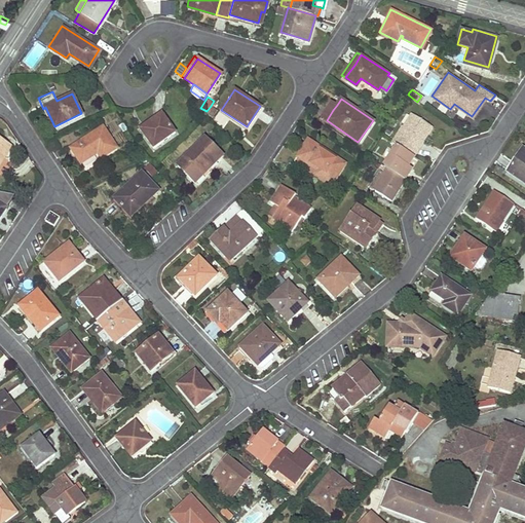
[(331,102),(321,117),(327,120),(333,110),(337,105),(331,102)]
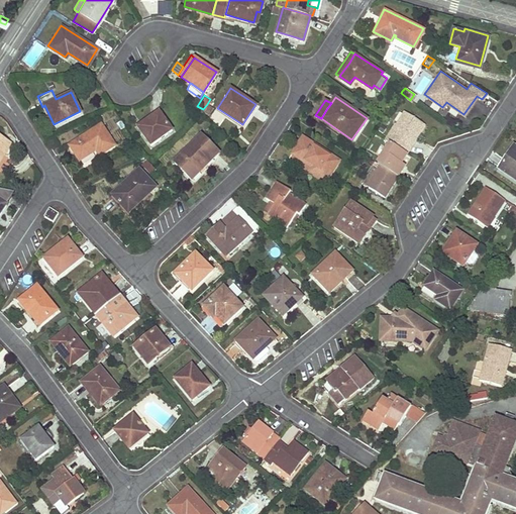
[(202,111),(205,112),(207,114),(212,107),(207,104),(203,109),(202,111)]
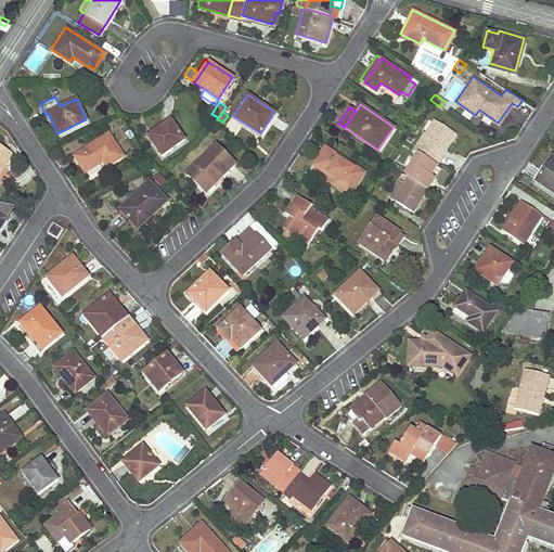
[(184,138),(170,118),(146,135),(162,155),(184,138)]
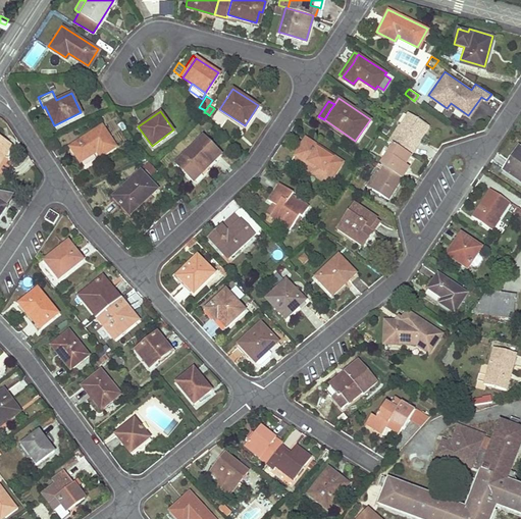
[(394,143),(410,153),(415,146),(413,145),(418,137),(420,138),(428,124),(408,111),(400,124),(399,123),(388,140),(394,143)]
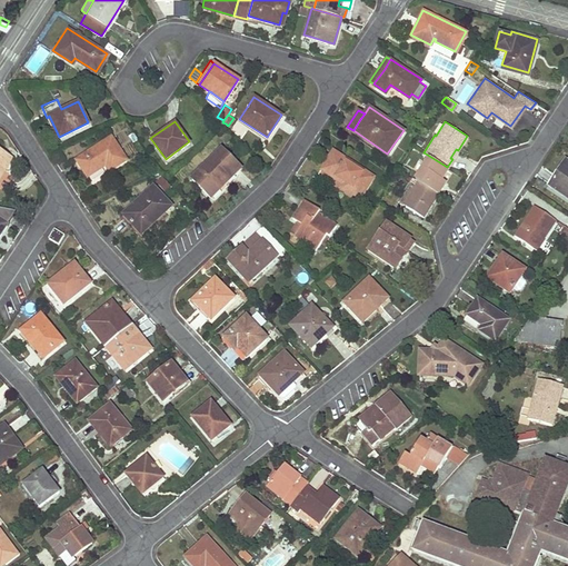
[(88,175),(103,165),(108,170),(127,158),(111,136),(77,158),(88,175)]
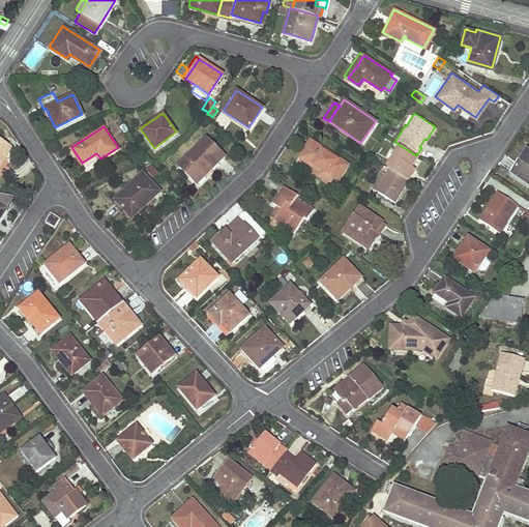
[(222,153),(213,146),(206,138),(178,165),(195,181),(222,153)]
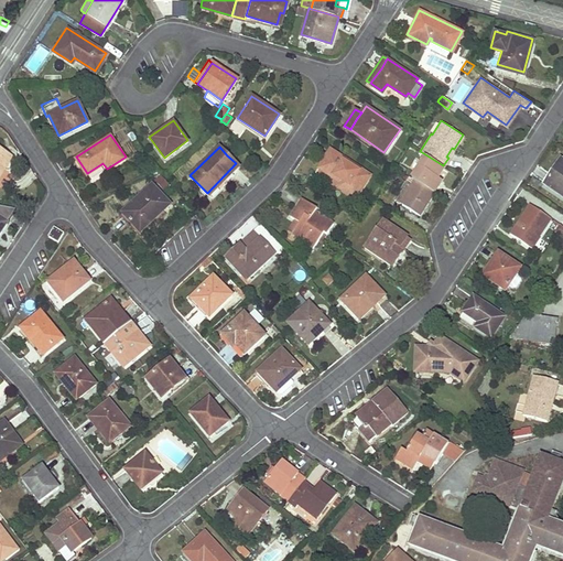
[(13,175),(1,173),(0,172),(0,163),(7,153),(0,149),(0,184),(7,186),(13,175)]
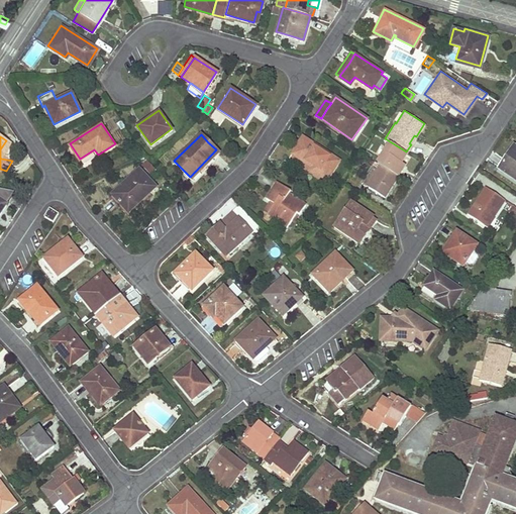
[(312,164),(311,165),(308,169),(325,180),(338,160),(303,136),(292,152),(308,164),(309,162),(310,163),(312,164)]
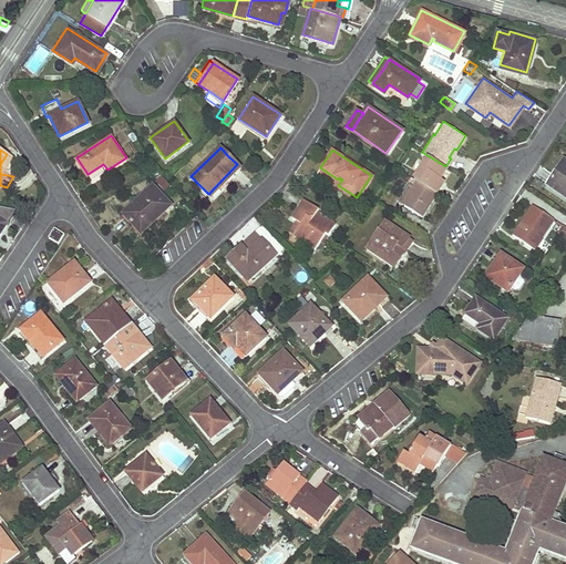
[(0,173),(1,174),(12,159),(7,154),(0,164),(0,173)]
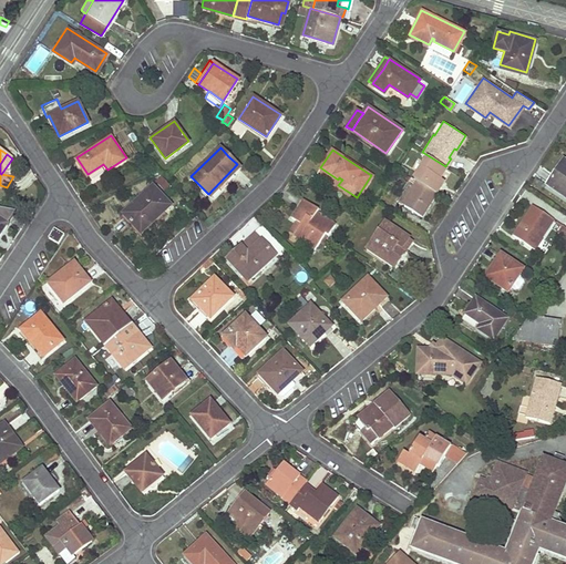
[(413,177),(417,180),(435,192),(441,183),(438,181),(439,177),(445,166),(428,155),(413,177)]
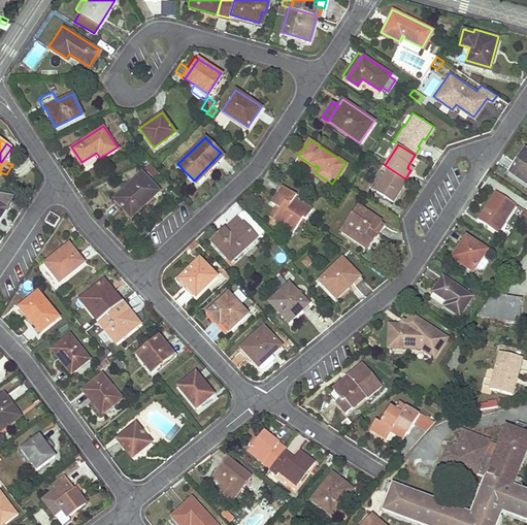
[(526,182),(526,148),(524,146),(508,169),(526,182)]
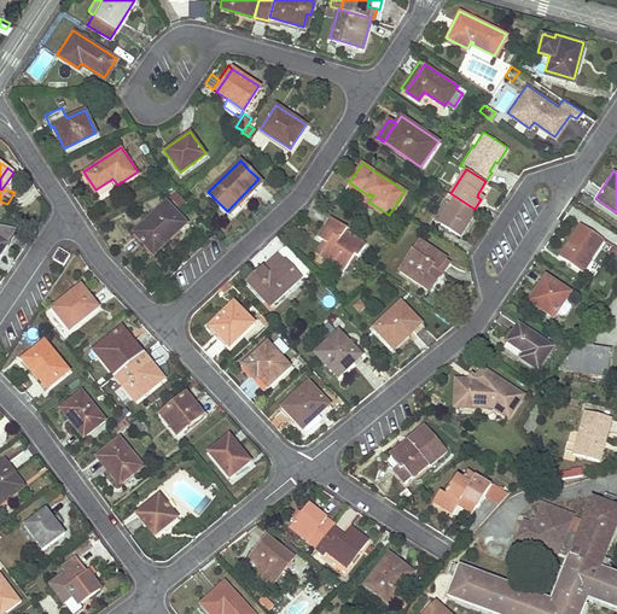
[(168,196),(180,205),(185,199),(174,189),(168,196)]
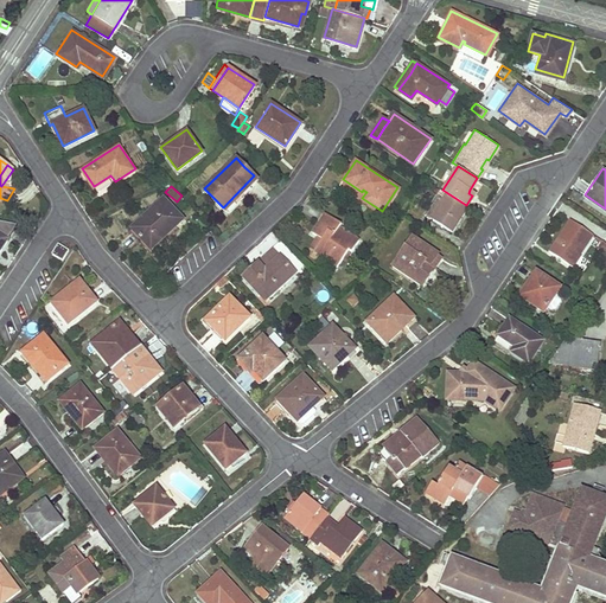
[(440,188),(423,213),(429,217),(446,192),(442,190),(440,188)]
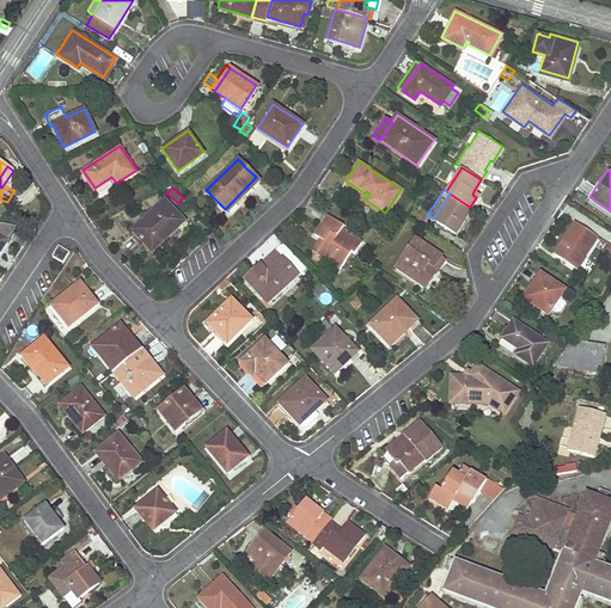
[(471,207),(470,207),(450,194),(433,219),(454,232),(471,207)]
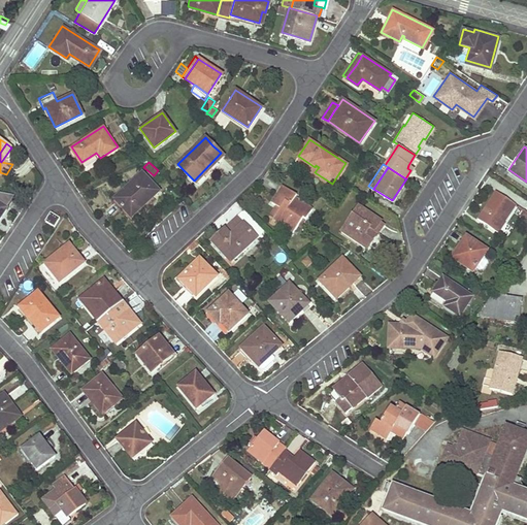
[(155,198),(153,195),(159,190),(141,171),(114,197),(134,218),(155,198)]
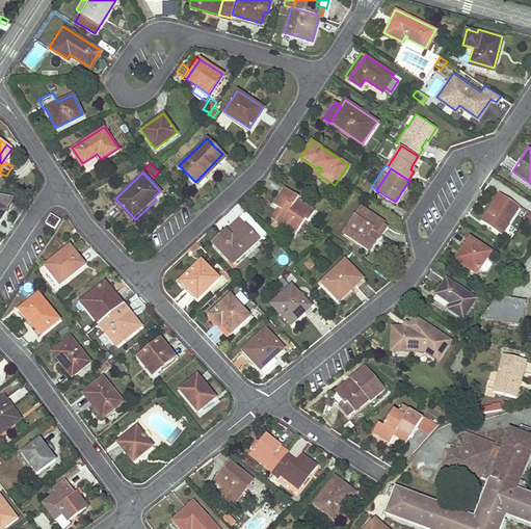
[(296,197),(298,195),(284,186),(272,203),(277,206),(279,207),(281,205),(283,206),(274,219),(294,233),(304,217),(307,219),(314,209),(296,197)]
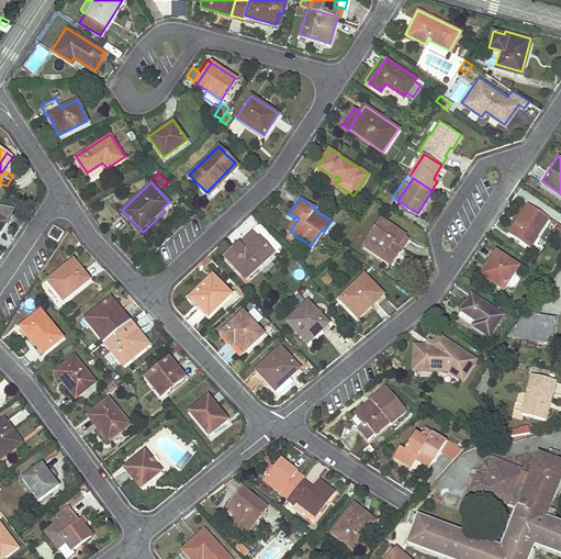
[(548,216),(526,202),(507,231),(529,245),(548,216)]
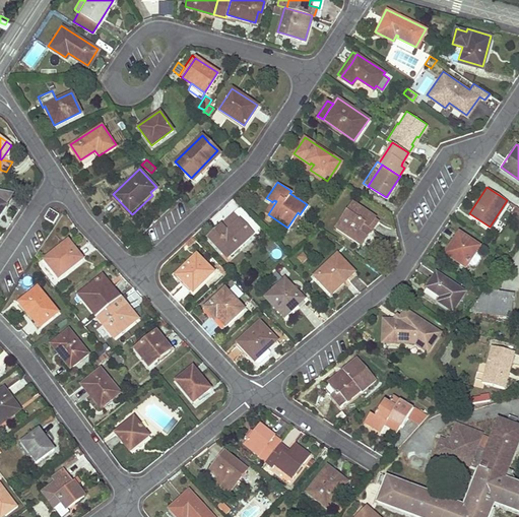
[(0,211),(4,205),(13,192),(0,189),(0,211)]
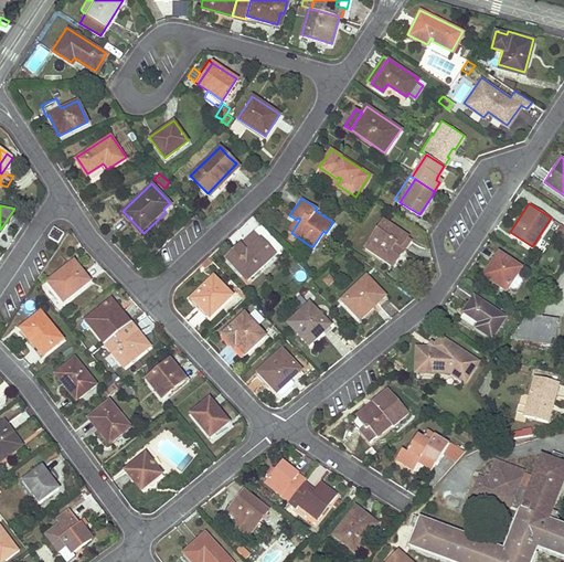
[(295,219),(287,230),(291,233),(300,219),(298,218),(296,220),(295,219)]
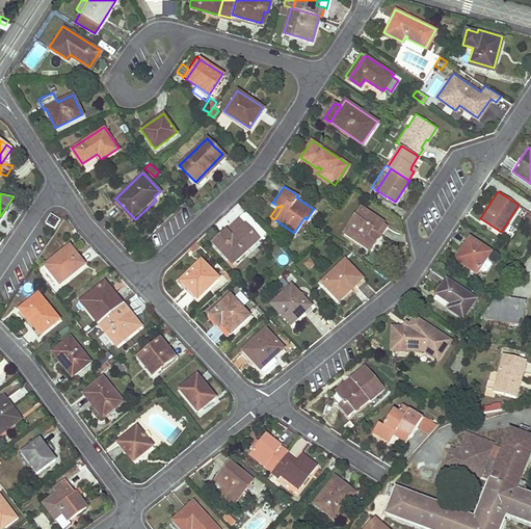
[(377,237),(374,235),(383,222),(361,207),(343,232),(369,249),(377,237)]
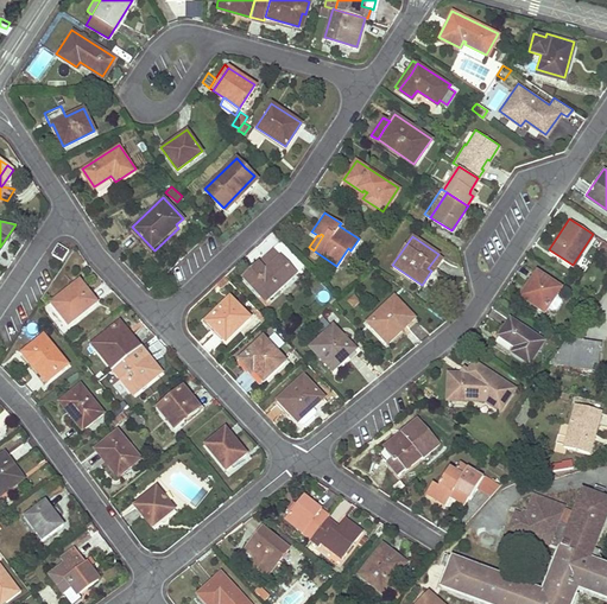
[(604,253),(606,248),(606,242),(602,240),(596,247),(604,253)]
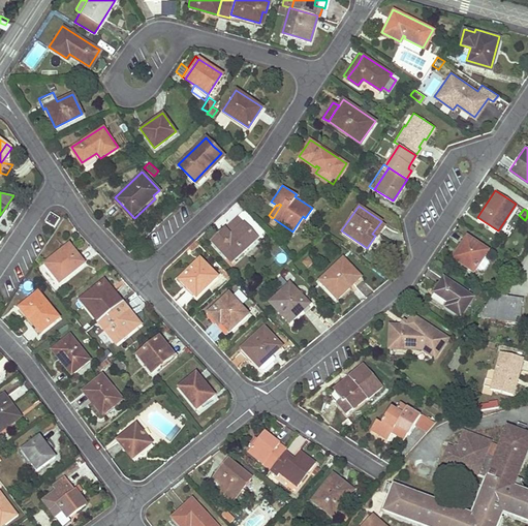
[(237,217),(220,233),(225,239),(243,223),(237,217)]
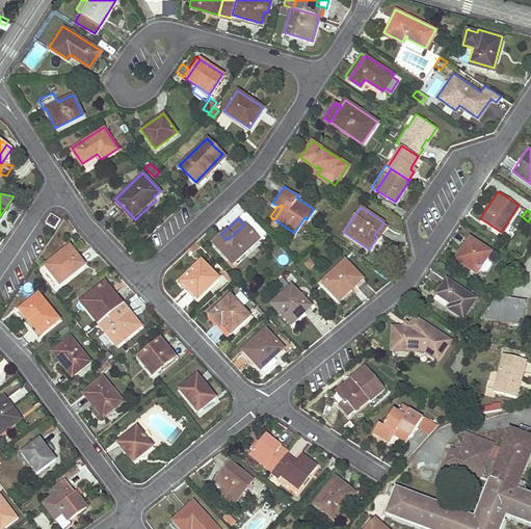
[(383,222),(374,235),(377,237),(387,225),(383,222)]
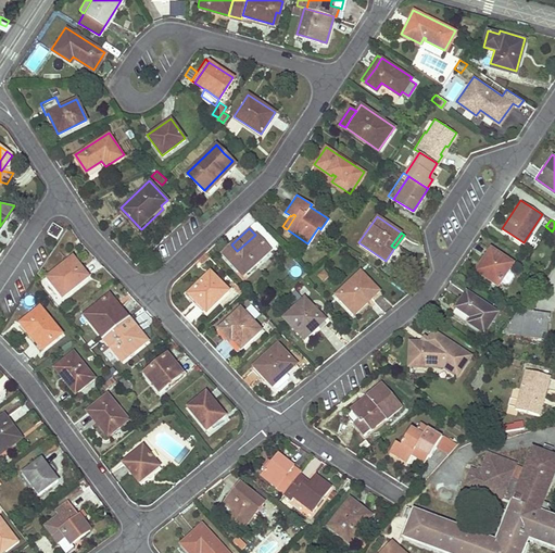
[(222,253),(235,267),(237,266),(243,273),(269,249),(255,235),(237,251),(231,244),(222,253)]
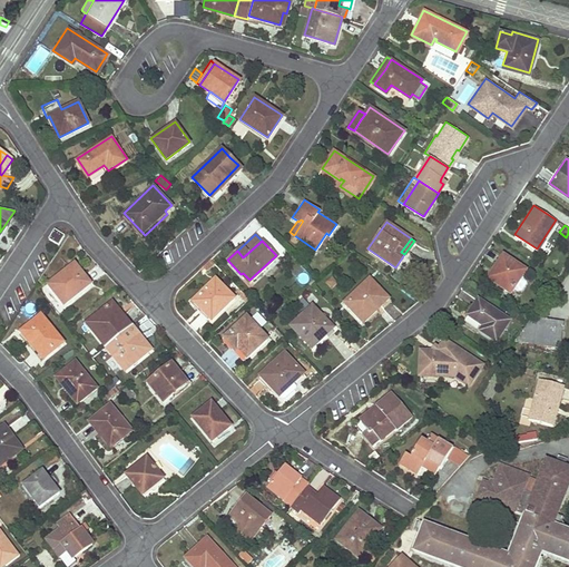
[(496,265),(488,276),(510,291),(526,269),(503,254),(496,265)]
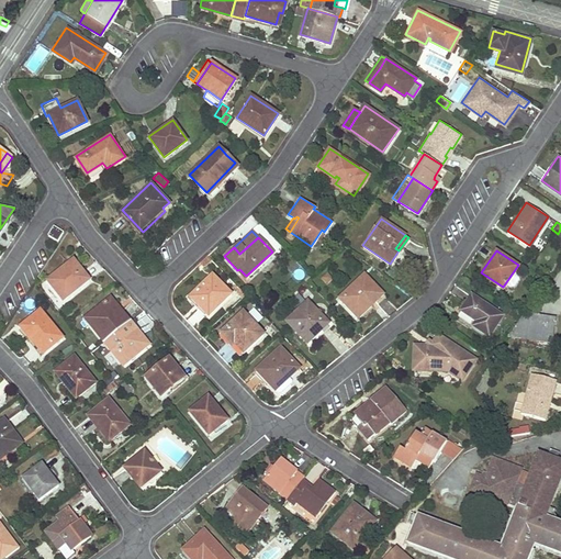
[(209,258),(206,257),(204,255),(199,260),(202,265),(209,258)]
